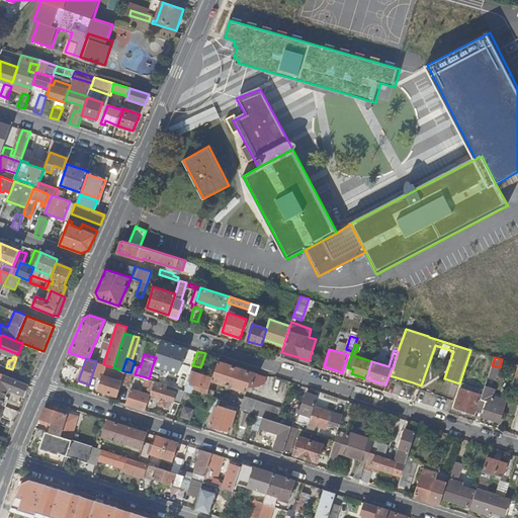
[(263,374),(219,360),(212,377),(211,380),(245,392),(249,380),(253,382),(252,386),(260,384),(263,374)]
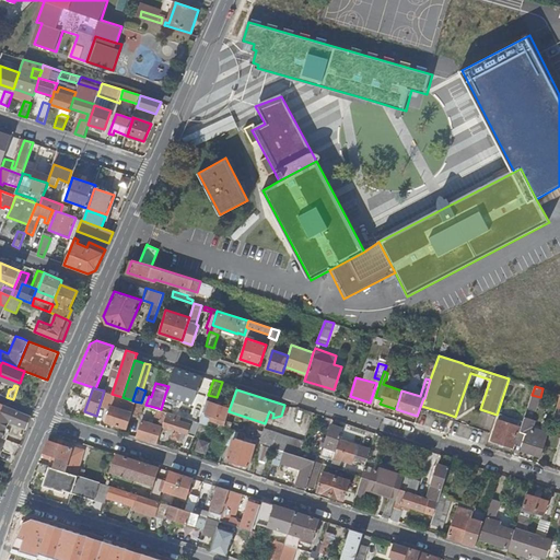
[(202,412),(205,407),(165,394),(161,409),(166,411),(173,413),(181,416),(191,420),(199,422),(202,412)]
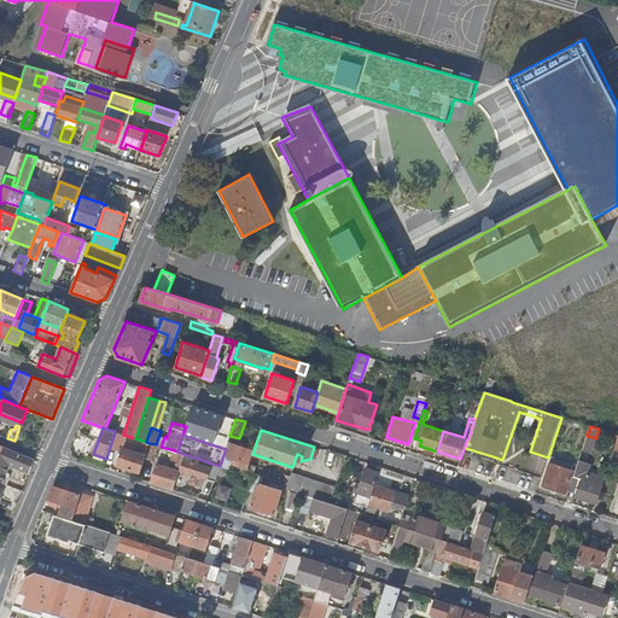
[(252,454),(254,450),(228,442),(226,449),(223,455),(249,464),(252,454)]
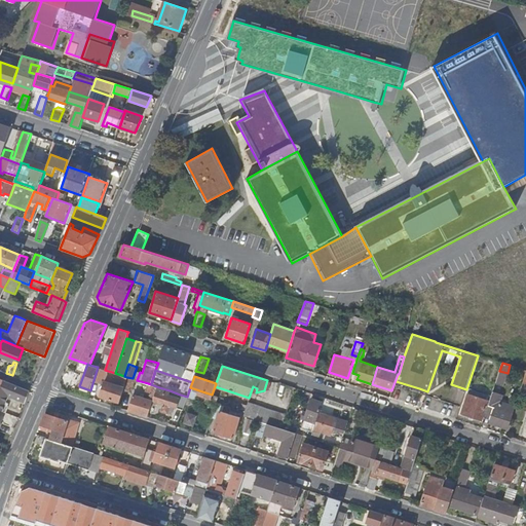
[(135,387),(137,380),(133,378),(126,377),(124,384),(135,387)]
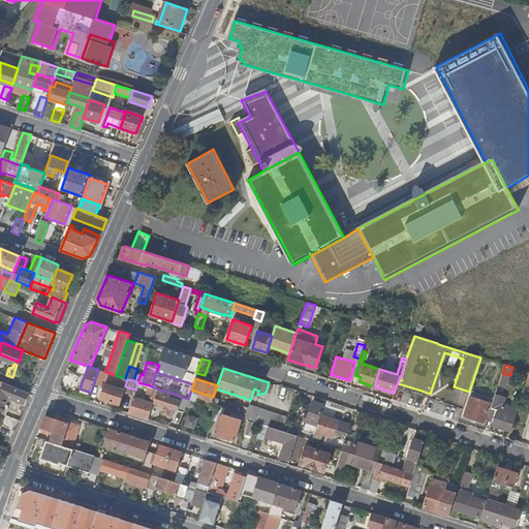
[(27,399),(30,393),(3,382),(0,390),(0,411),(6,414),(9,405),(6,404),(9,397),(20,401),(19,403),(25,405),(27,399)]
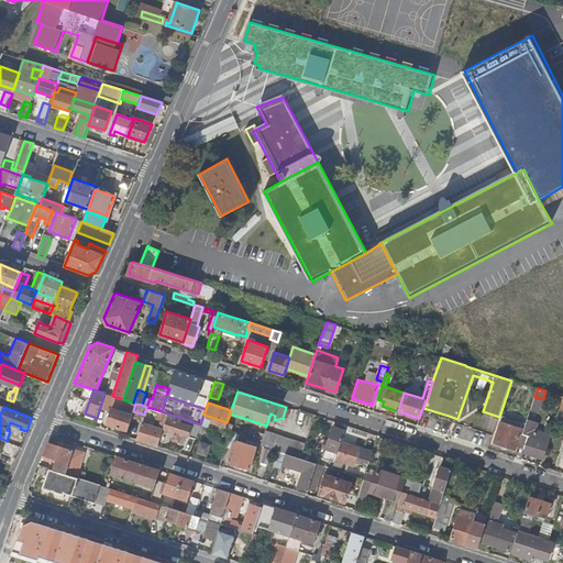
[(107,423),(128,430),(132,415),(111,408),(107,423)]
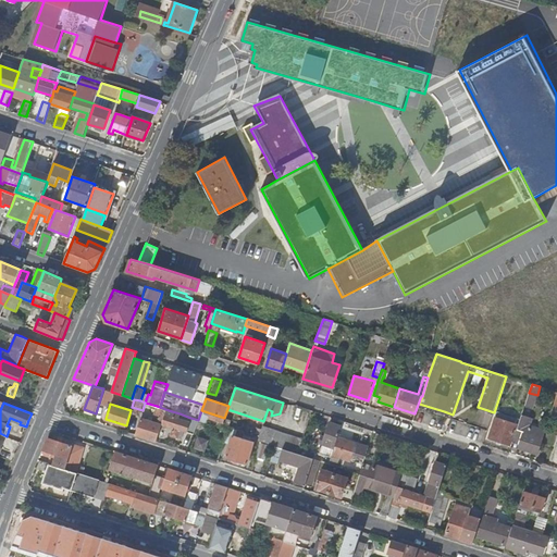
[(155,413),(163,417),(165,409),(160,407),(157,406),(155,413)]
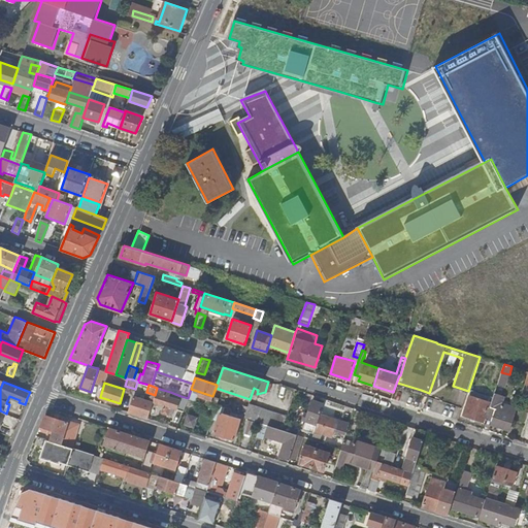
[(177,408),(184,410),(188,398),(180,396),(179,401),(166,396),(161,395),(163,390),(157,388),(155,395),(153,401),(164,404),(162,413),(168,415),(171,407),(177,408)]
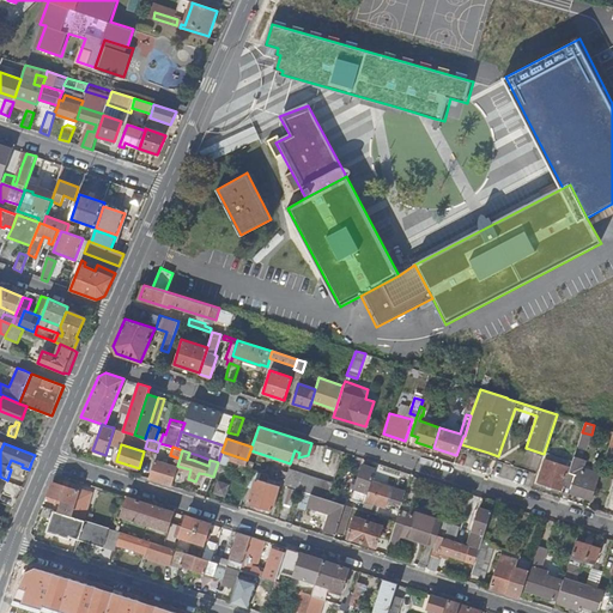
[(208,466),(210,460),(198,455),(196,457),(194,457),(193,460),(208,466)]
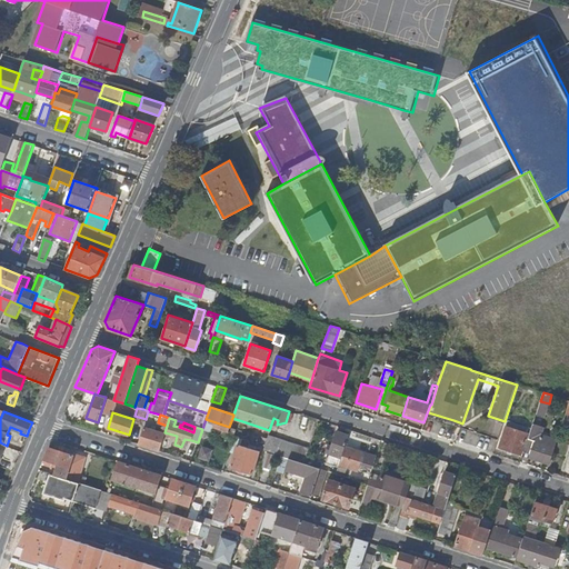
[(545,427),(533,422),(529,433),(528,439),(525,450),(529,452),(528,457),(549,465),(557,440),(541,435),(545,427)]
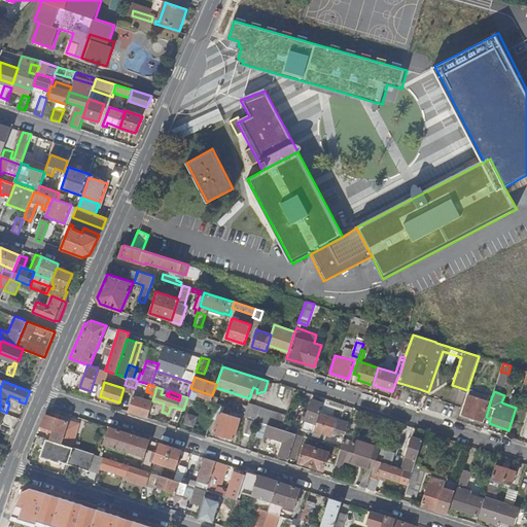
[(128,411),(147,417),(148,414),(151,406),(152,401),(133,395),(128,411)]
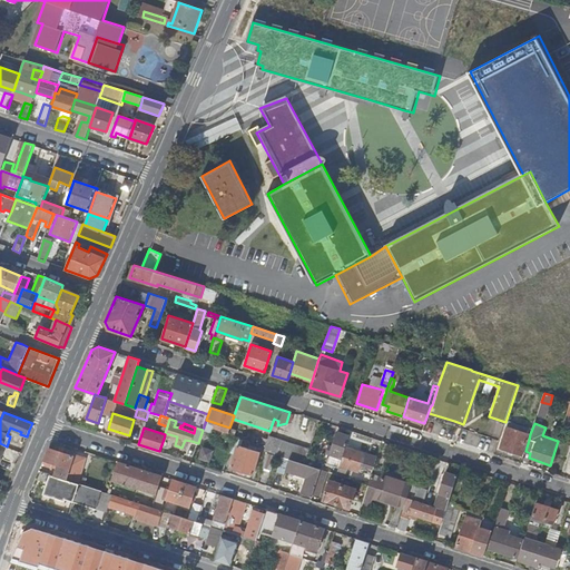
[(226,438),(233,440),(236,429),(229,428),(226,438)]
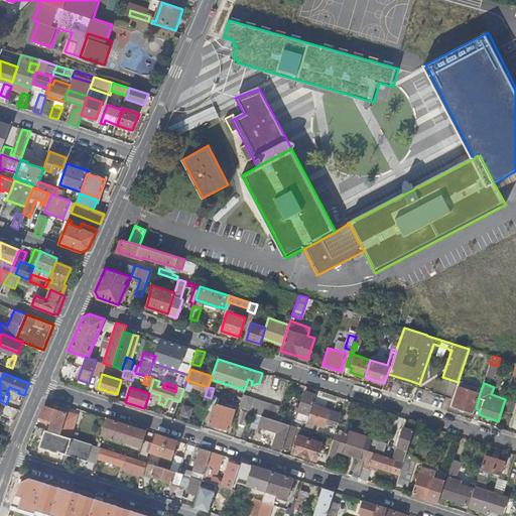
[(479,398),(480,393),(459,387),(453,406),(472,412),(477,397),(479,398)]
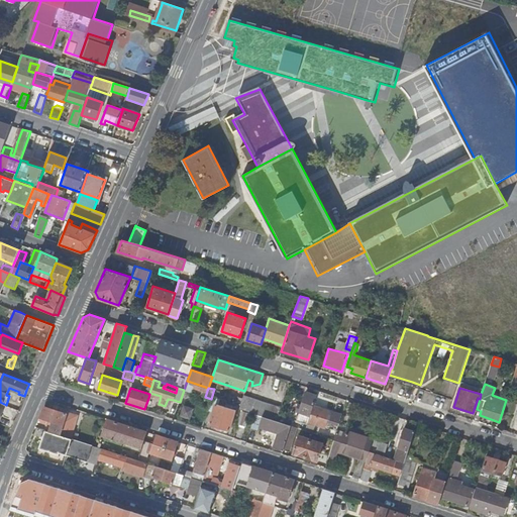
[(310,416),(314,404),(316,396),(305,392),(299,412),(298,412),(295,420),(303,422),(305,414),(310,416)]
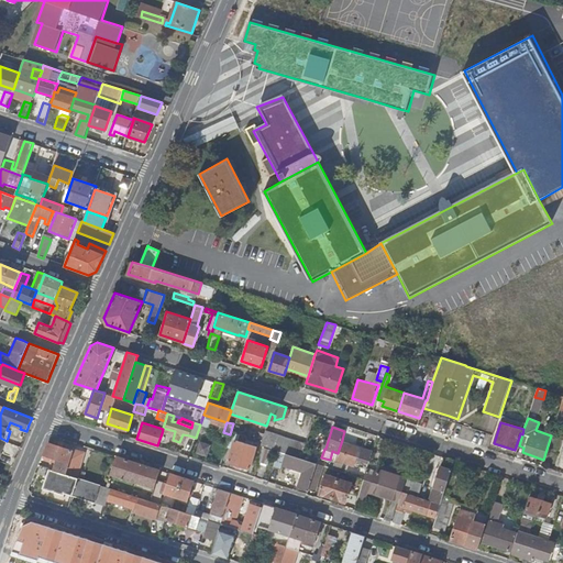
[(301,457),(306,443),(265,430),(261,444),(278,450),(301,457)]
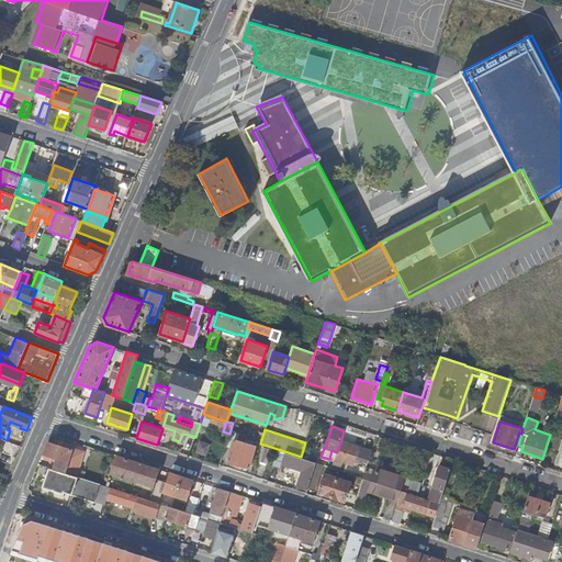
[(254,445),(250,444),(235,439),(227,461),(249,468),(256,446),(254,445)]
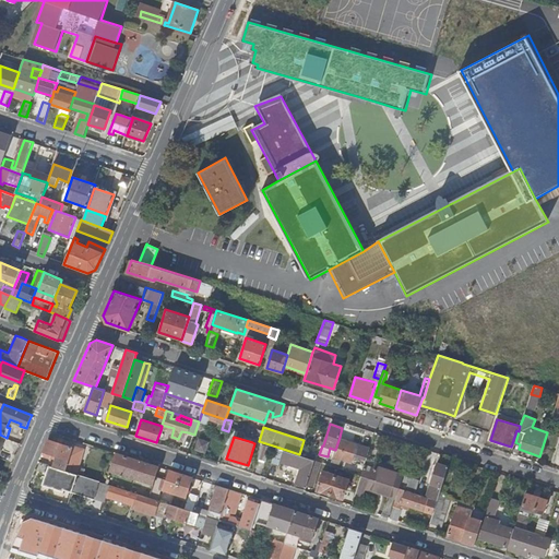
[(367,459),(370,447),(340,437),(335,450),(331,463),(343,467),(345,460),(352,462),(354,455),(367,459)]
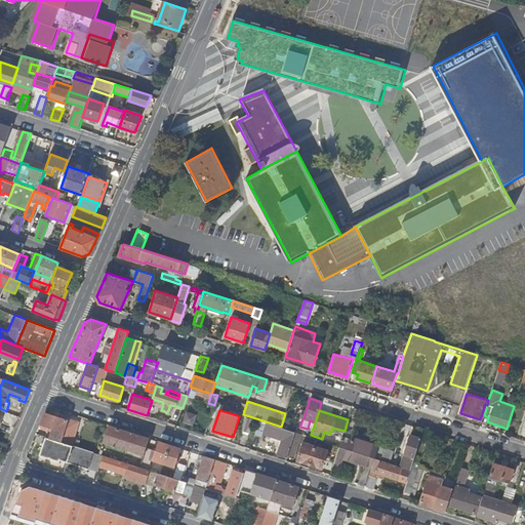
[(187,411),(184,421),(193,425),(196,414),(187,411)]
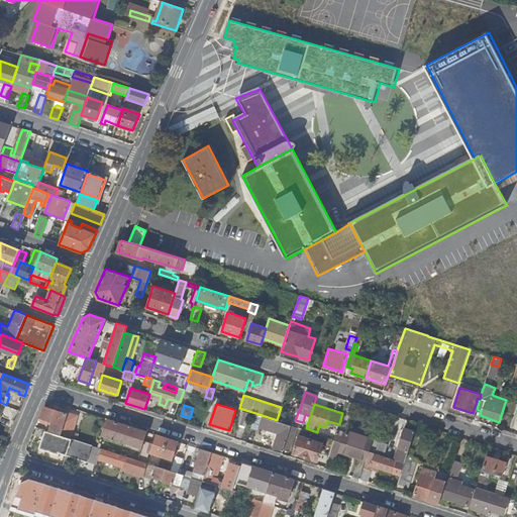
[(44,406),(38,420),(47,423),(48,420),(52,421),(48,431),(68,437),(73,424),(75,416),(66,413),(59,411),(44,406)]
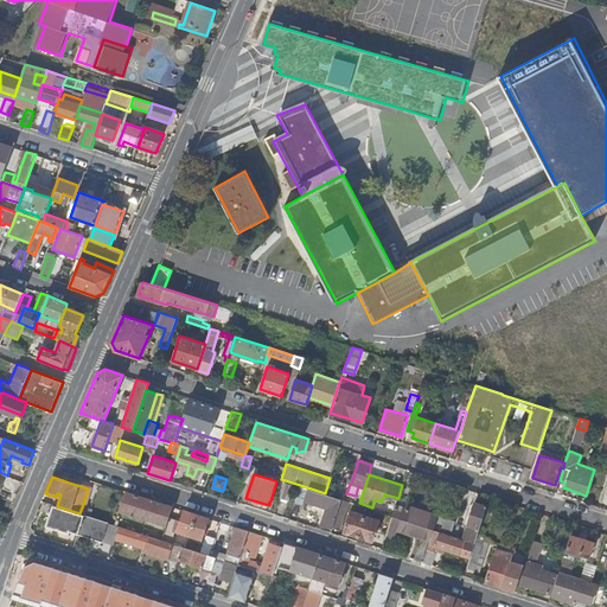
[(283,481),(279,497),(288,499),(293,485),(283,481)]
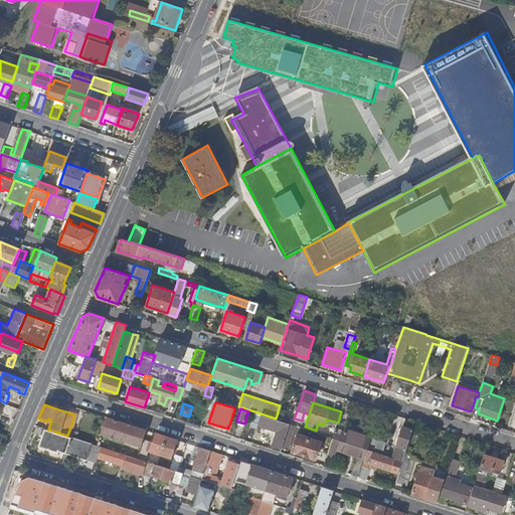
[(290,423),(276,418),(254,411),(249,426),(256,428),(258,424),(277,431),(272,446),(282,449),(283,448),(287,436),(290,423)]
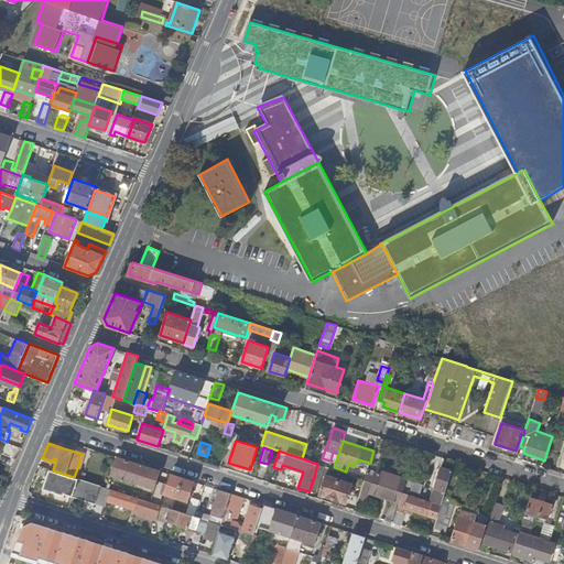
[(154,488),(156,480),(160,470),(116,456),(109,477),(111,478),(112,475),(154,488)]
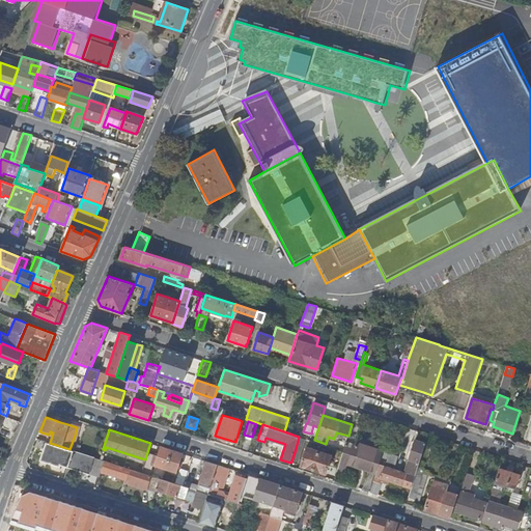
[(384,451),(384,449),(355,440),(354,444),(346,441),(343,451),(340,463),(337,471),(344,473),(348,463),(376,471),(380,464),(384,451)]
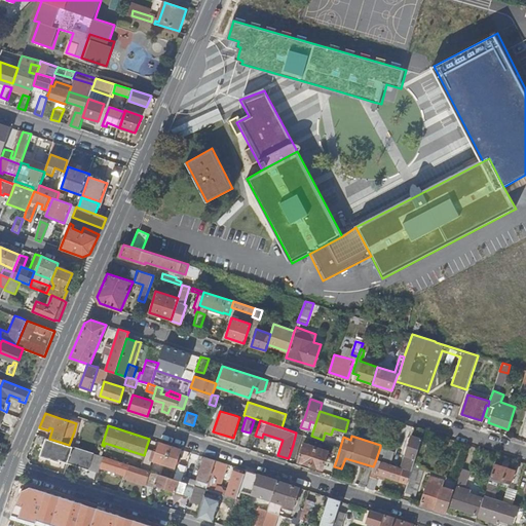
[(414,462),(421,439),(411,436),(405,455),(408,456),(404,468),(412,471),(414,462)]
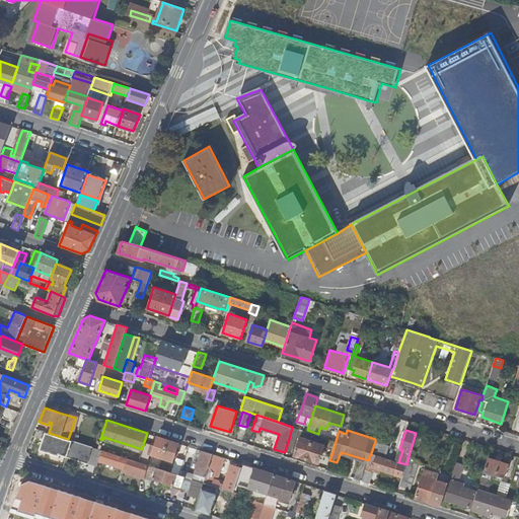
[(49,433),(45,432),(40,450),(59,455),(60,451),(68,453),(72,440),(68,439),(49,433)]
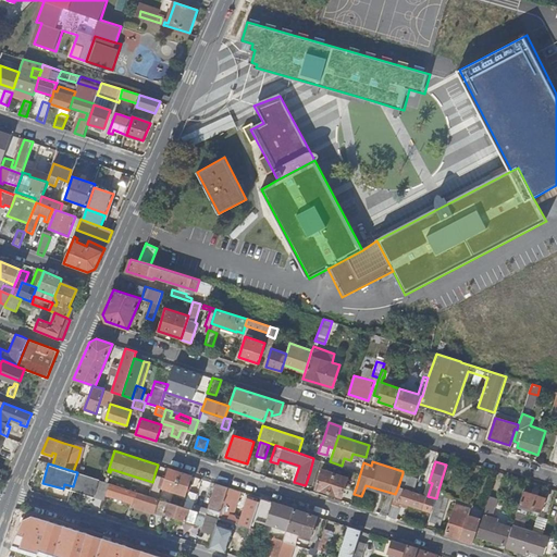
[(160,486),(174,491),(180,471),(169,468),(165,478),(155,474),(152,482),(161,485),(160,486)]
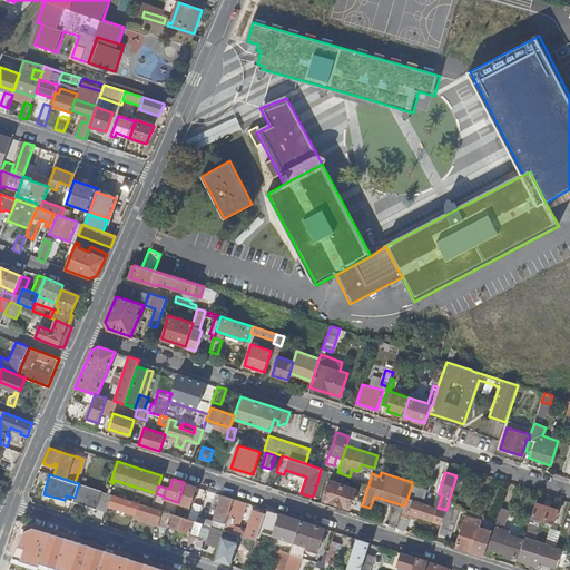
[(336,504),(342,484),(328,480),(323,500),(336,504)]
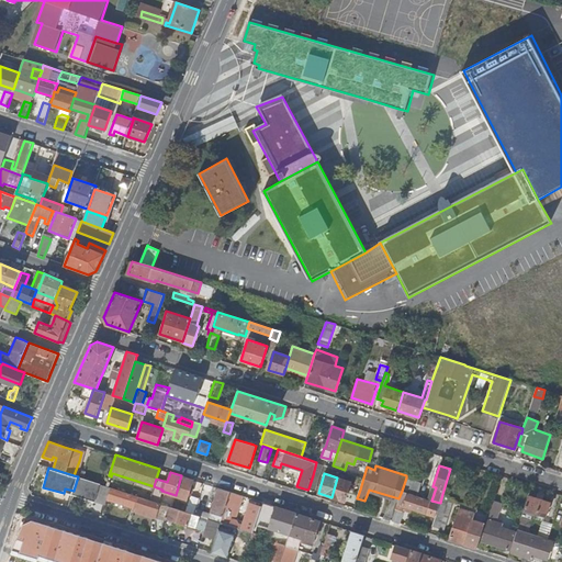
[(187,498),(192,480),(181,475),(176,495),(187,498)]
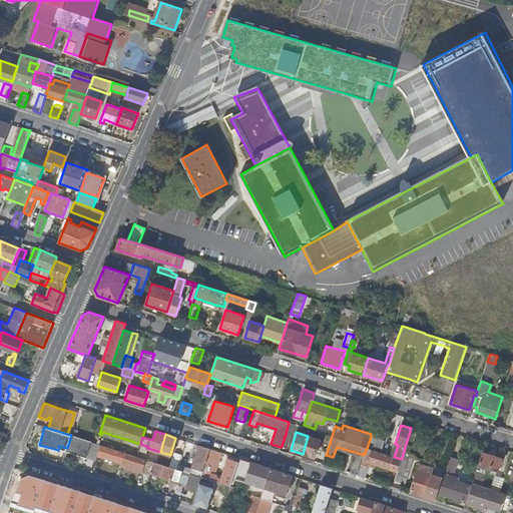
[(286,434),(282,446),(288,448),(292,436),(286,434)]
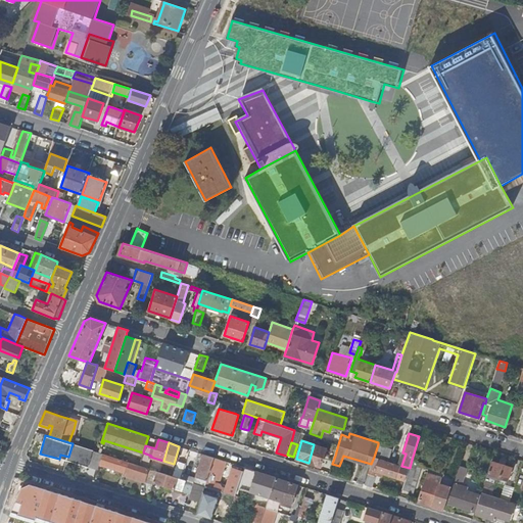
[(68,457),(67,459),(98,469),(99,464),(102,454),(98,452),(73,443),(68,457)]
